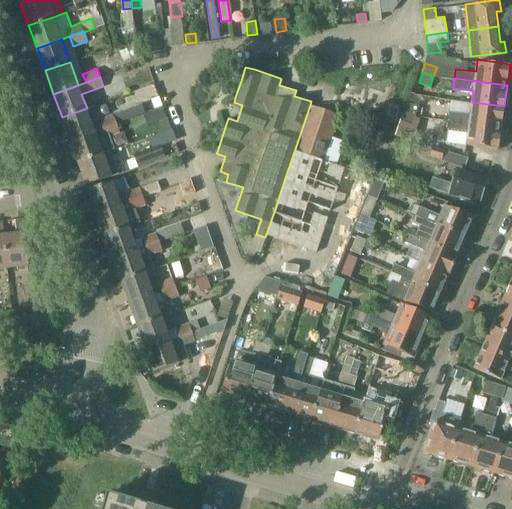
[(451,99),(448,119),(501,126),(504,106),(472,102),(471,102),(451,99)]
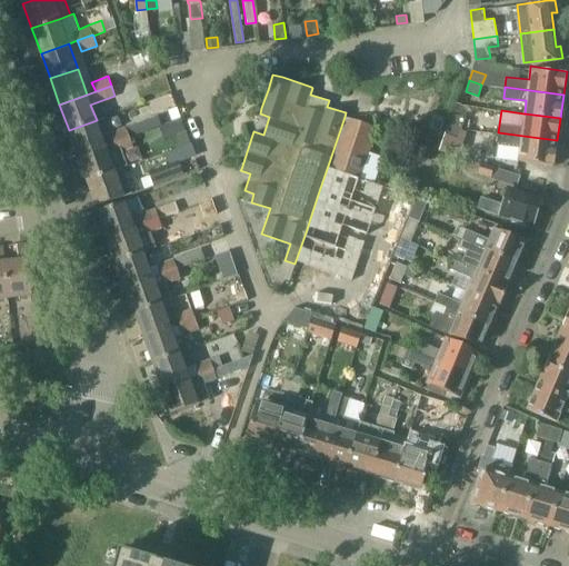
[(440,132),(446,117),(433,112),(428,128),(440,132)]
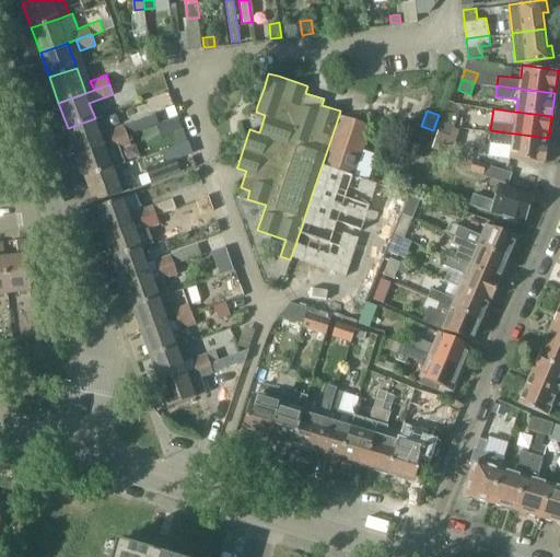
[(445,111),(441,120),(454,125),(458,115),(445,111)]
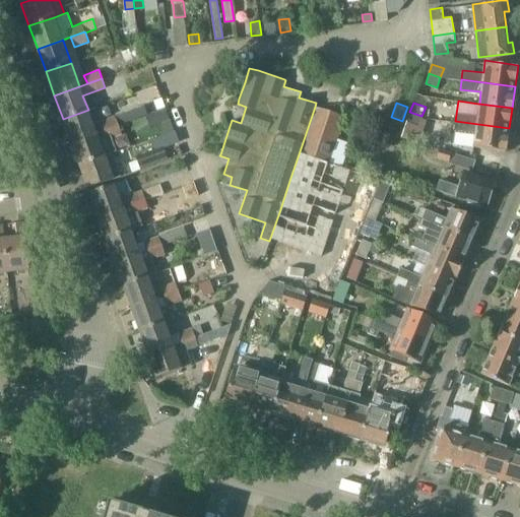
[(145,114),(149,126),(163,122),(170,119),(165,107),(145,114)]
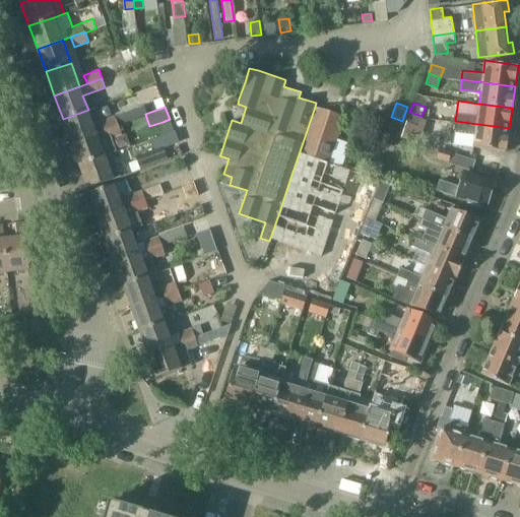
[(315,107),(300,151),(329,162),(344,116),(315,107)]
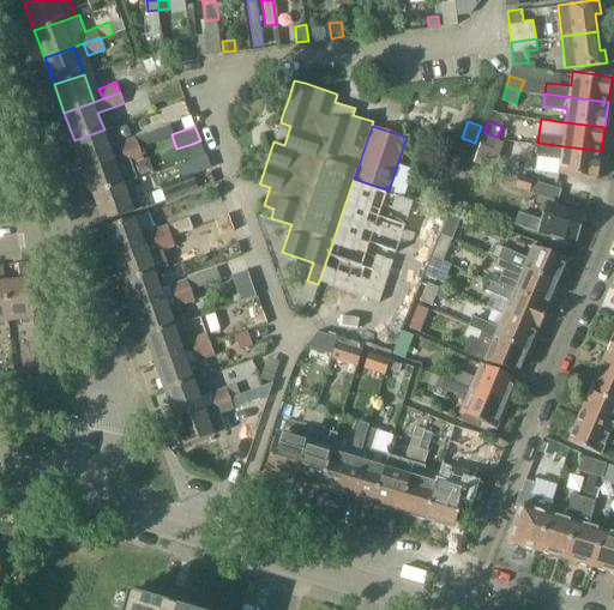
[(104,130),(74,140),(84,167),(139,148),(140,146),(136,136),(110,145),(104,130)]
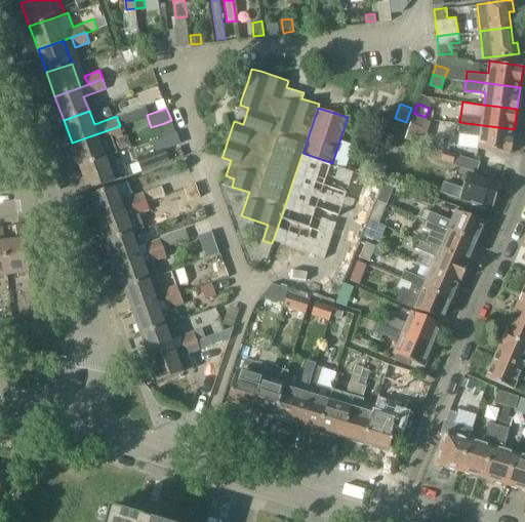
[(131,111),(116,116),(120,125),(134,120),(131,111)]
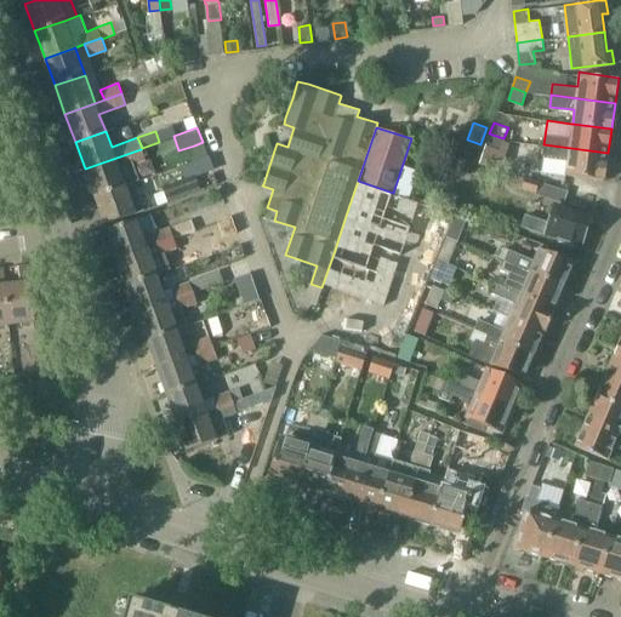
[(489,133),(479,159),(478,163),(493,167),(503,138),(489,133)]
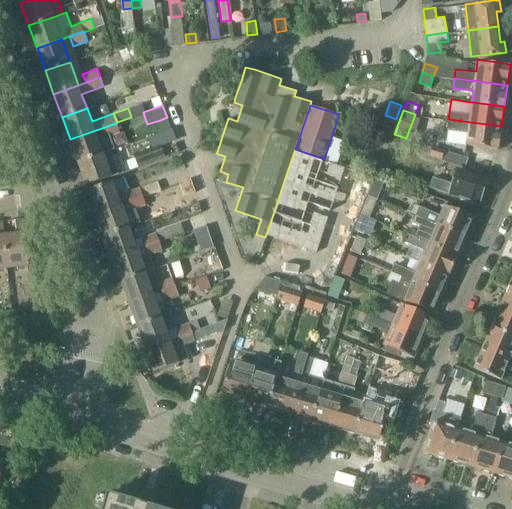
[(168,117),(160,120),(164,131),(172,128),(171,126),(168,117)]
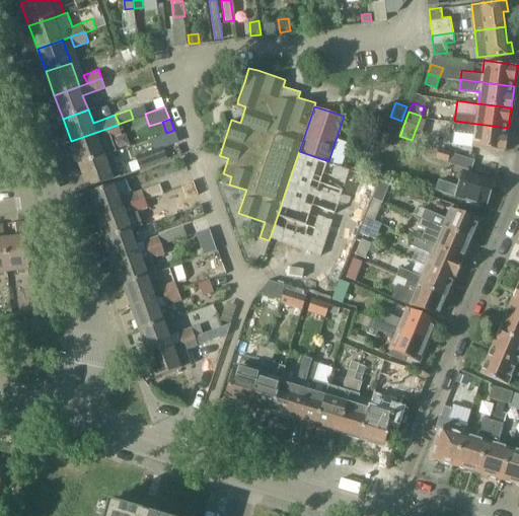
[(439,121),(438,130),(450,132),(450,130),(453,131),(454,122),(439,121)]
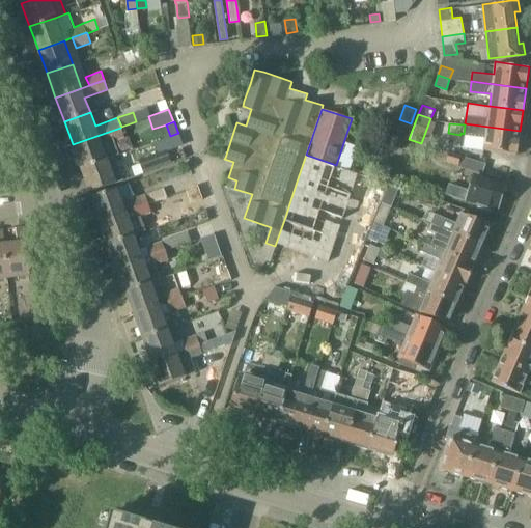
[(464,134),(462,146),(483,149),(483,148),(518,153),(520,131),(465,123),(465,124),(464,134)]
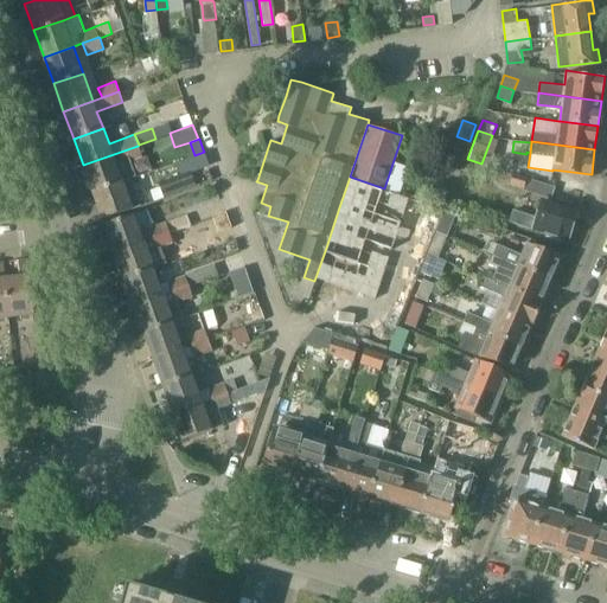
[(138,146),(83,165),(93,191),(131,178),(132,177),(126,162),(142,156),(139,145),(138,146)]
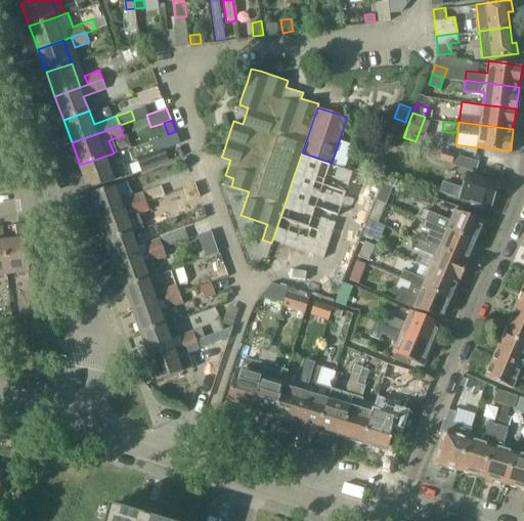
[(138,161),(141,170),(169,160),(165,146),(136,157),(138,161)]
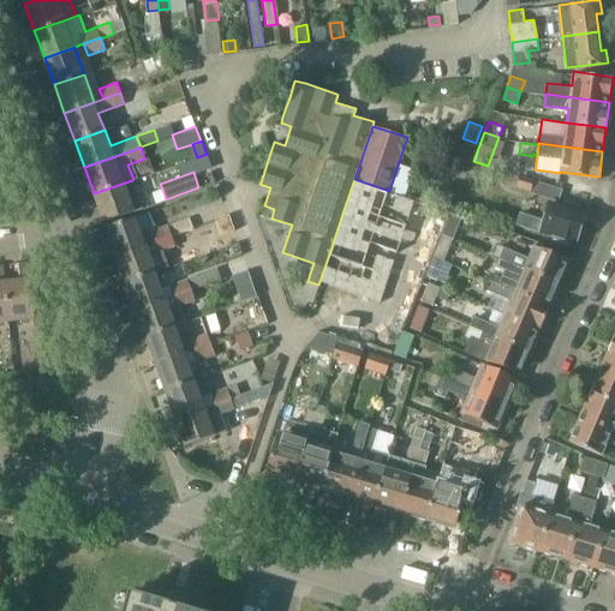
[(533,179),(519,174),(515,186),(530,190),(533,179)]
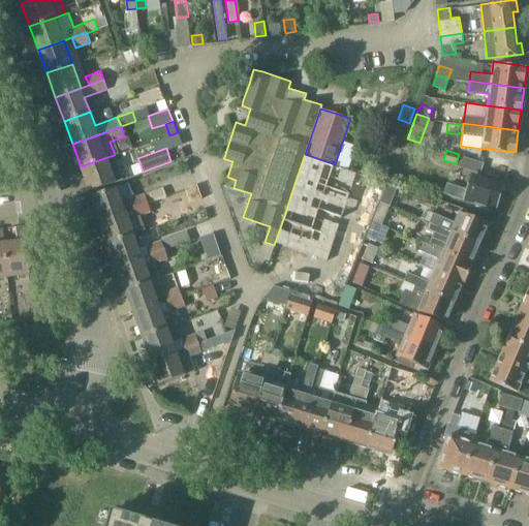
[(114,155),(81,166),(89,190),(122,179),(114,155)]
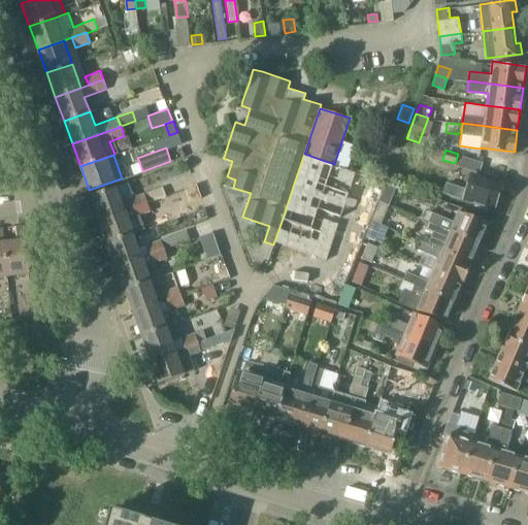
[(139,162),(131,165),(134,174),(142,171),(139,162)]
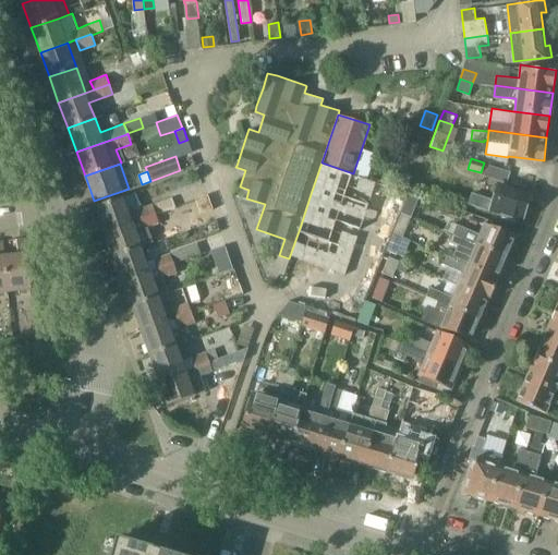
[(471,192),(469,202),(523,219),(531,194),(521,191),(521,190),(510,186),(510,188),(497,183),(493,198),(471,192)]
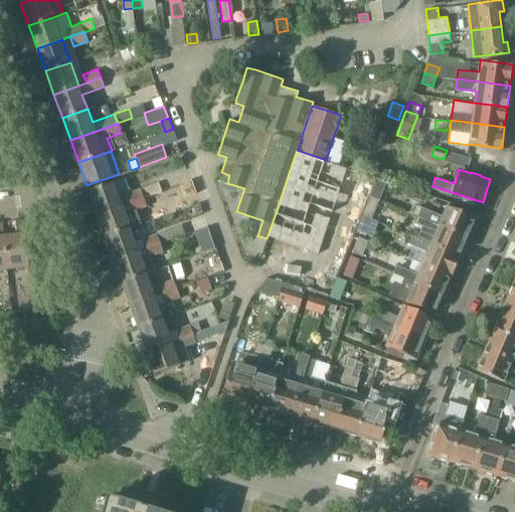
[(288,176),(277,210),(313,223),(325,188),(288,176)]
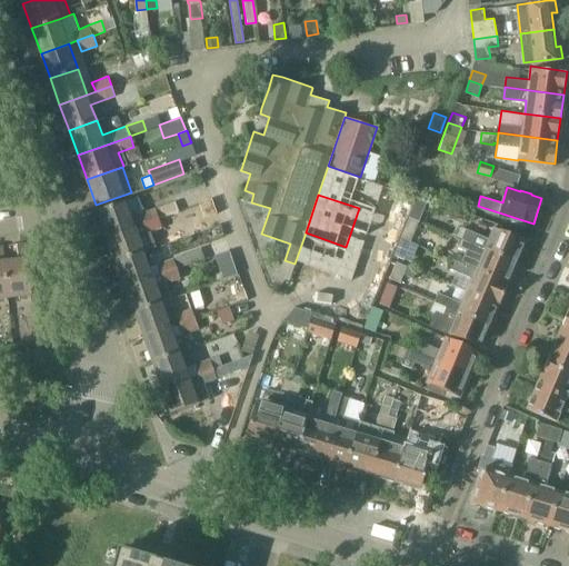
[(409,215),(419,219),(427,200),(416,196),(409,215)]
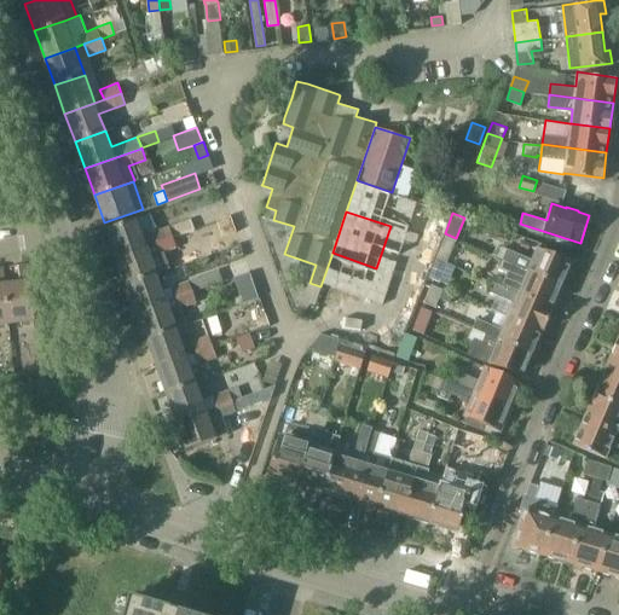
[(136,218),(106,228),(116,256),(173,236),(169,225),(143,235),(136,218)]
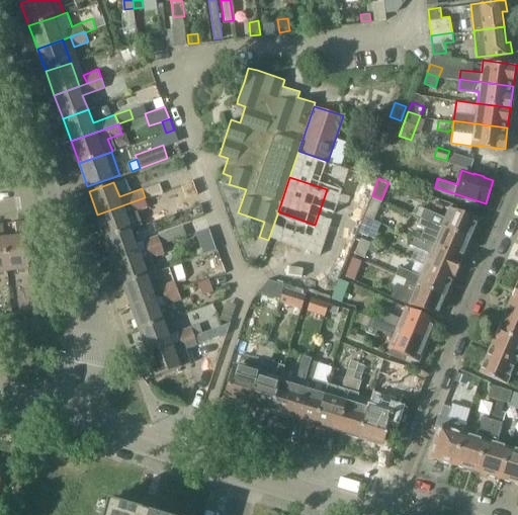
[(327,189),(315,225),(334,231),(332,237),(351,244),(362,213),(344,207),(348,196),(327,189)]
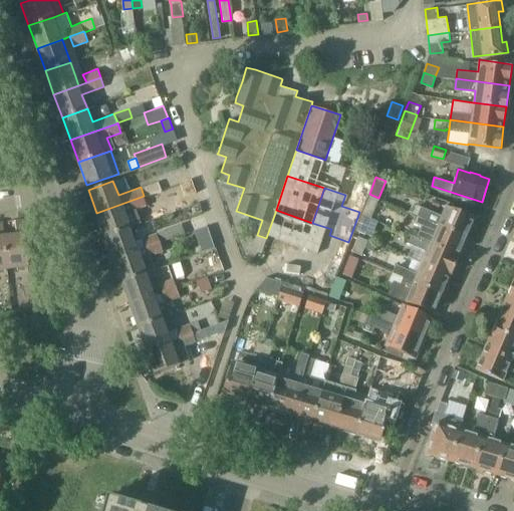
[(361,213),(371,217),(378,198),(369,194),(361,213)]
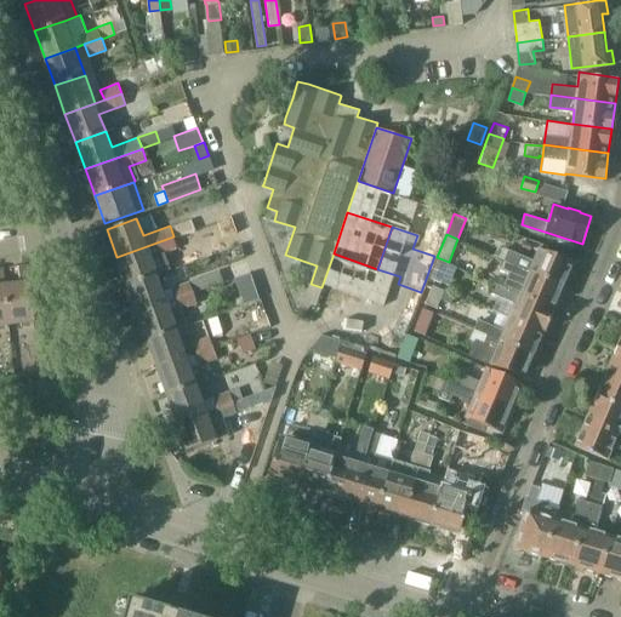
[(174,236),(117,257),(126,285),(157,273),(157,274),(171,269),(165,252),(177,247),(174,236)]
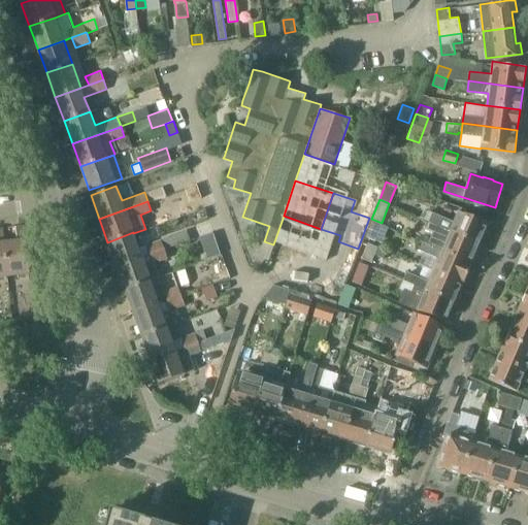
[(432,211),(428,220),(479,241),(487,223),(459,210),(454,221),(432,211)]
